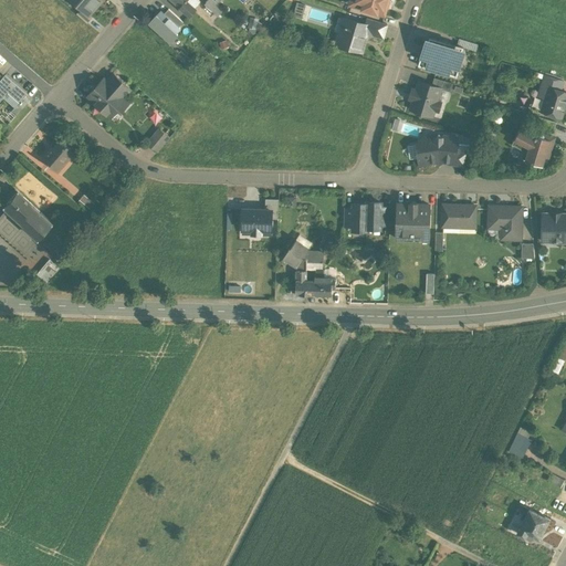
[(102,0),(67,0),(75,7),(76,4),(81,9),(88,16),(90,16),(102,0)]
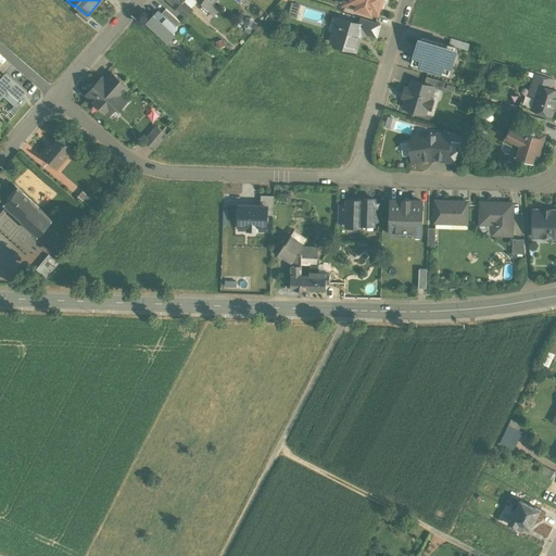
[(182,0),(167,0),(185,14),(190,8),(182,1),(182,0)]
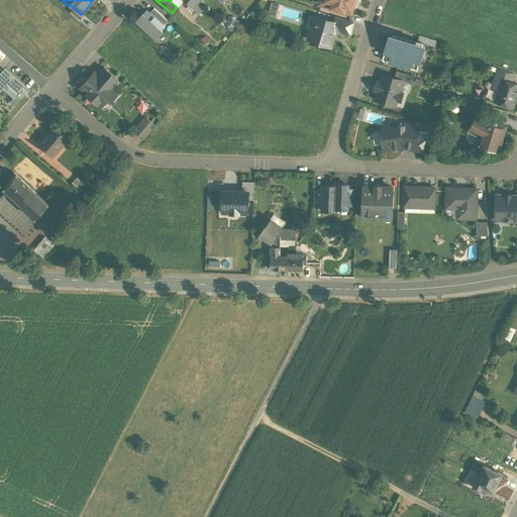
[(192,0),(188,5),(200,15),(205,10),(193,0),(192,0)]
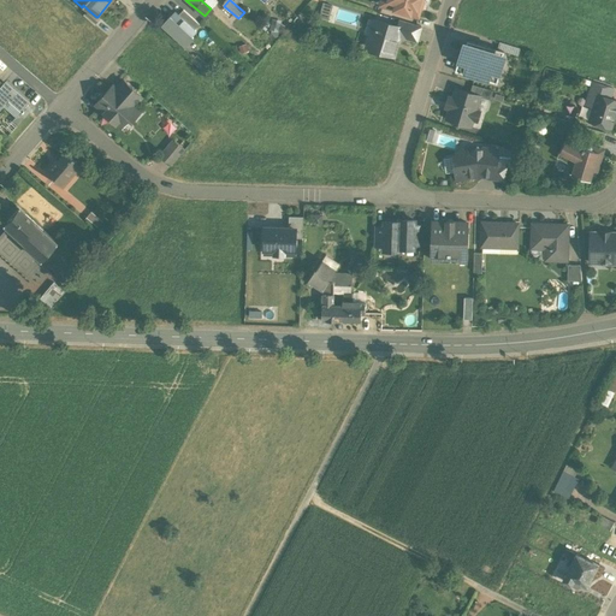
[(383,0),(381,6),(419,18),(422,0),(383,0)]
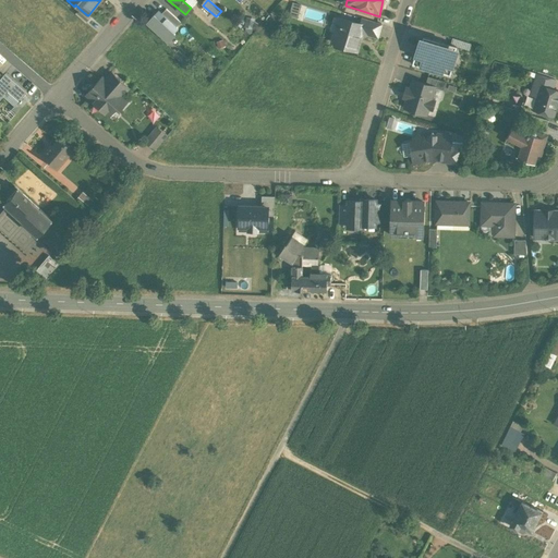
[(302,5),(293,3),(289,16),(298,19),(302,5)]
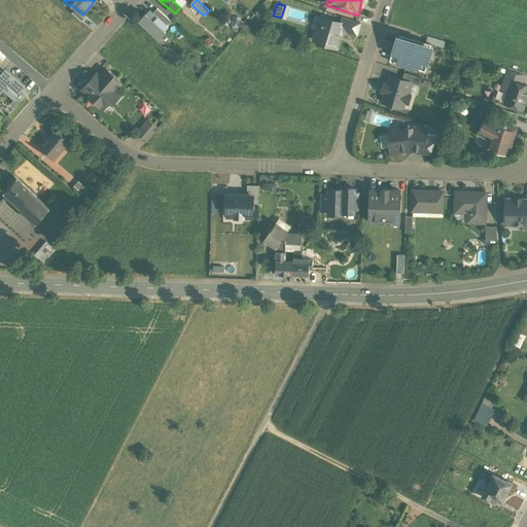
[(82,14),(75,8),(71,13),(81,23),(86,16),(83,14),(82,14)]
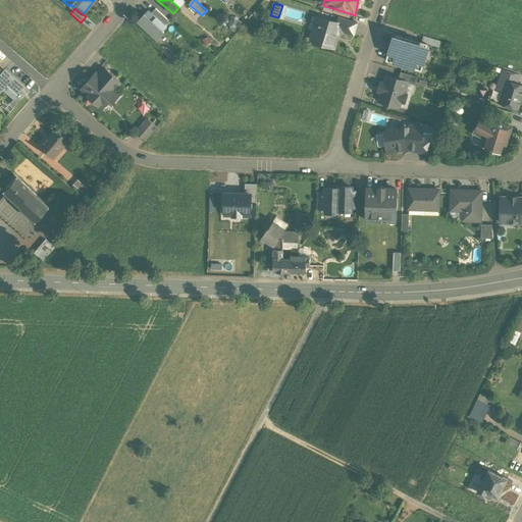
[(168,20),(155,8),(151,13),(164,25),(168,20)]
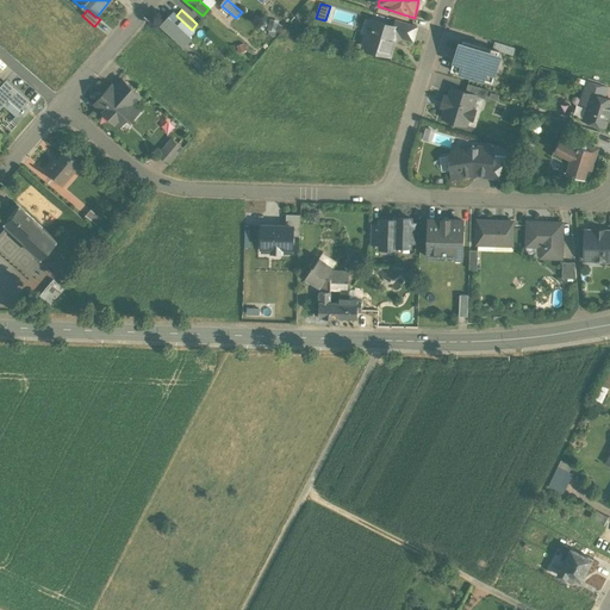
[(176,16),(175,13),(170,18),(168,17),(161,25),(184,45),(192,37),(190,36),(194,31),(192,30),(176,16)]
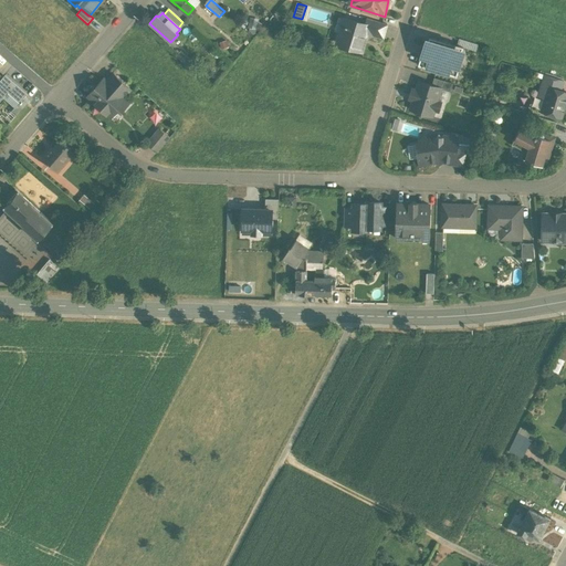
[(260,21),(251,19),(249,31),(257,33),(257,30),(261,31),(262,25),(259,24),(260,21)]
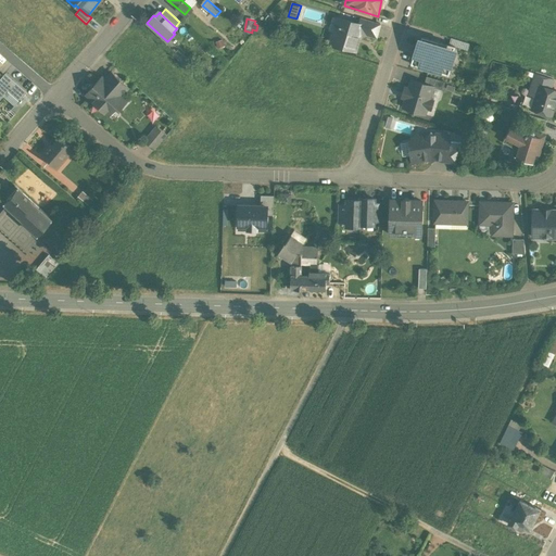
[(359,24),(343,20),(341,26),(337,25),(332,39),(343,42),(342,47),(355,51),(359,38),(366,34),(376,37),(380,24),(362,19),(359,24)]
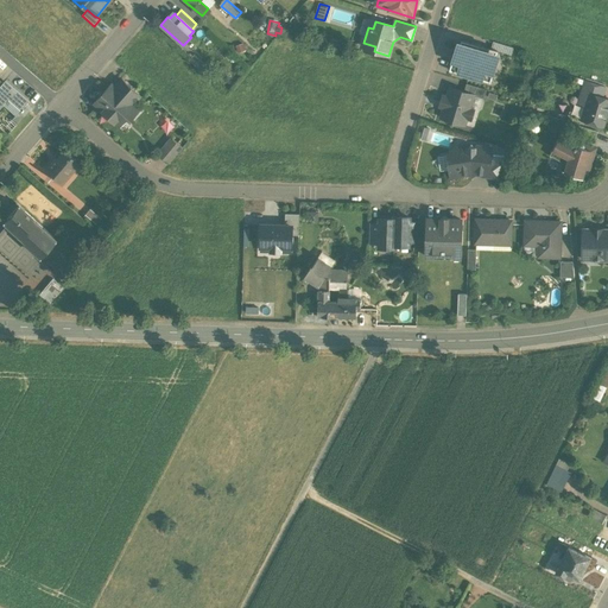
[(494,62),(498,51),(491,49),(461,40),(458,51),(456,50),(453,63),(457,64),(455,73),(485,82),(487,74),(493,75),(496,62),(494,62)]
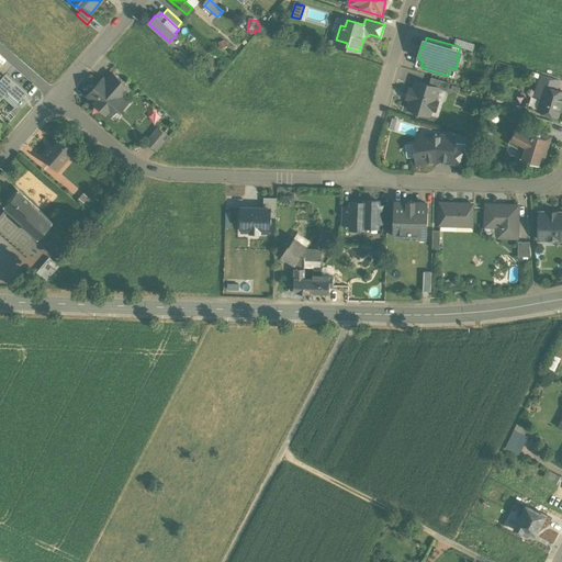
[(456,40),(453,45),(460,47),(473,52),(474,45),(456,40)]
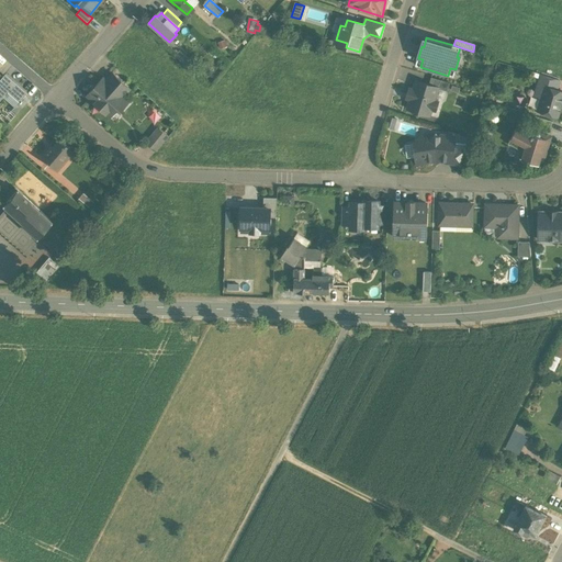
[(227,47),(225,41),(217,44),(220,51),(227,47)]
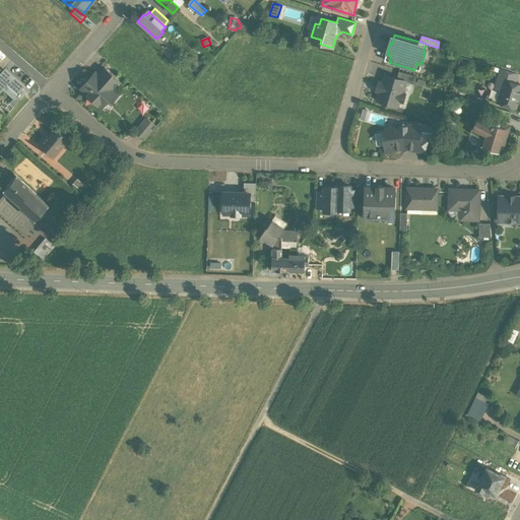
[(173,54),(166,47),(161,52),(169,59),(173,54)]
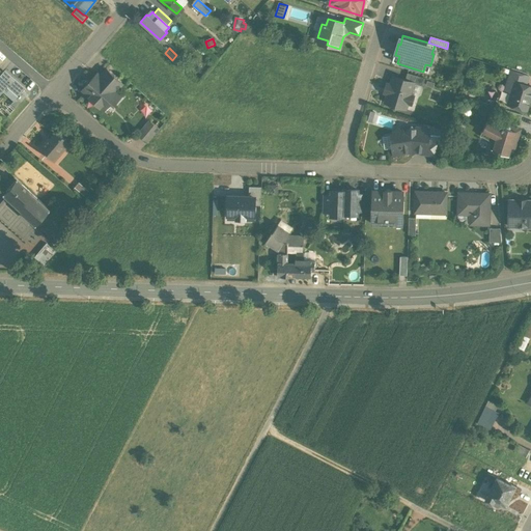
[(106,70),(98,78),(95,77),(94,78),(96,79),(90,85),(88,84),(82,90),(89,96),(88,98),(100,109),(108,101),(113,105),(119,98),(114,93),(122,84),(106,70)]
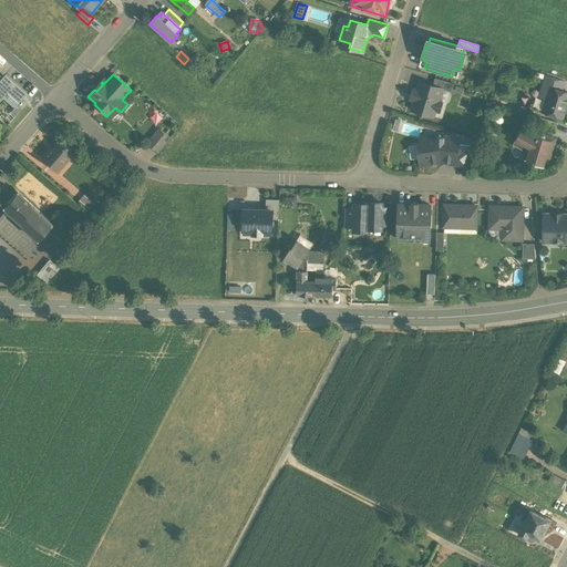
[(565,81),(546,75),(542,90),(548,92),(549,88),(562,91),(565,81)]
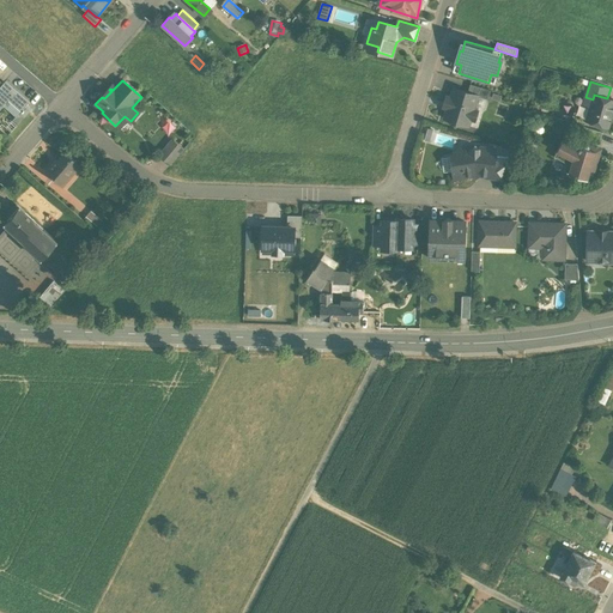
[(0,87),(0,109),(7,102),(20,113),(26,104),(29,102),(7,84),(6,86),(4,84),(0,87)]
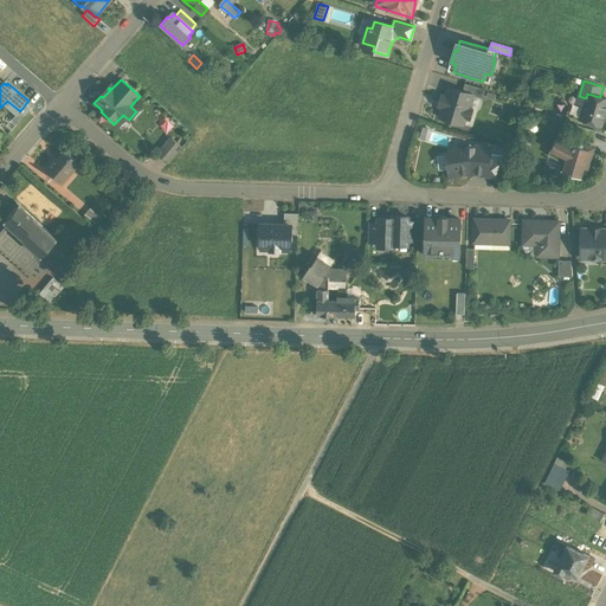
[(485,90),(464,83),(462,92),(472,95),(472,96),(483,100),(485,90)]
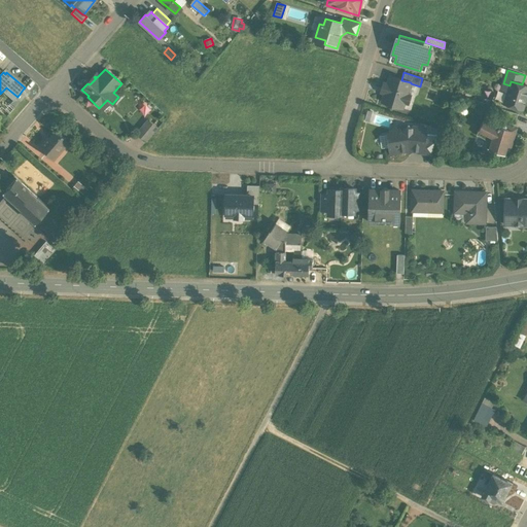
[(401,80),(389,76),(387,83),(384,82),(382,89),(385,90),(382,102),(398,107),(399,103),(408,105),(411,95),(408,94),(411,83),(411,82),(401,80)]
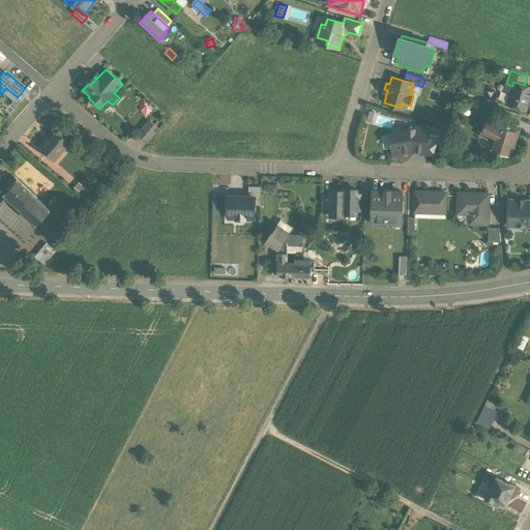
[(529,86),(525,85),(513,82),(512,86),(507,105),(518,108),(519,110),(523,111),(526,110),(529,95),(529,86)]
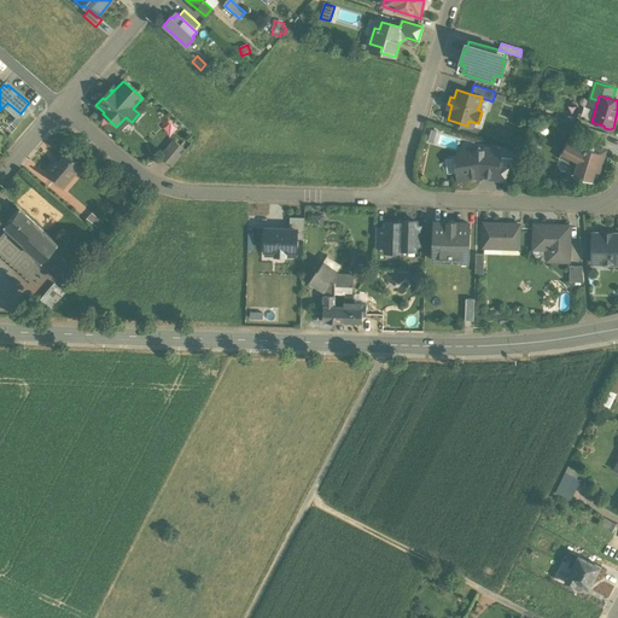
[(21,114),(17,116),(23,121),(31,110),(27,105),(21,114)]
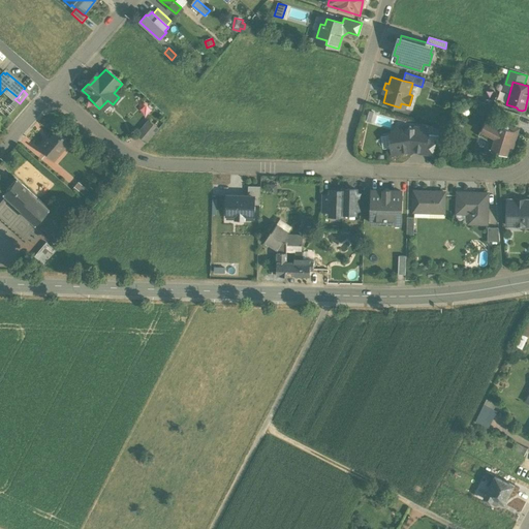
[(136,107),(146,117),(152,111),(142,101),(136,107)]
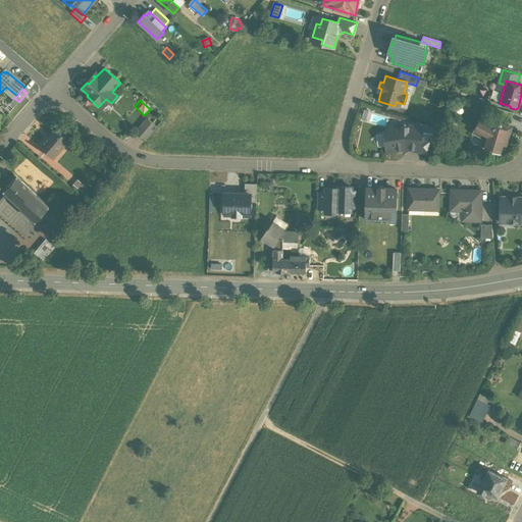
[(513,113),(496,108),(494,112),(510,121),(513,113)]
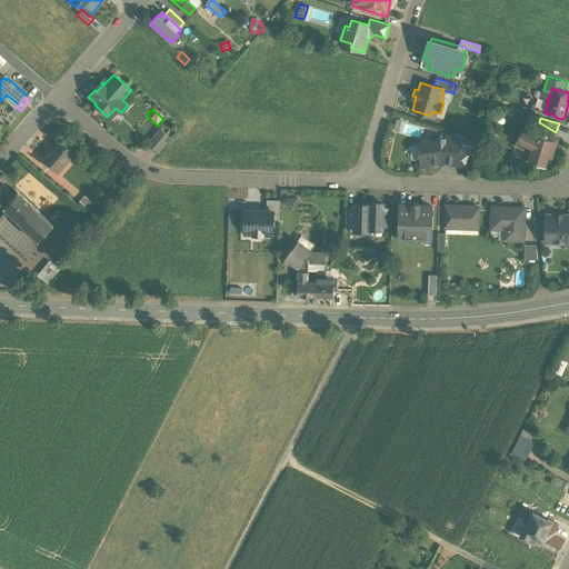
[(171,139),(159,129),(147,145),(158,153),(171,139)]
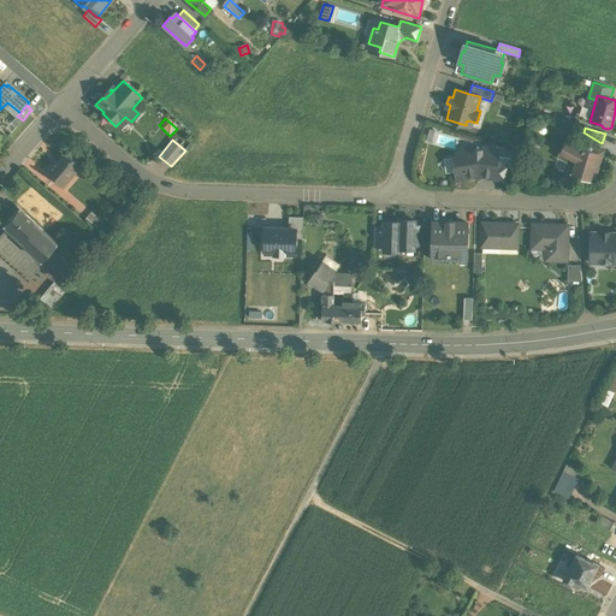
[(585,148),(584,149),(581,148),(567,140),(560,153),(575,161),(572,175),(594,182),(603,154),(592,152),(592,149),(591,148),(591,147),(588,146),(587,146),(586,147),(585,148)]
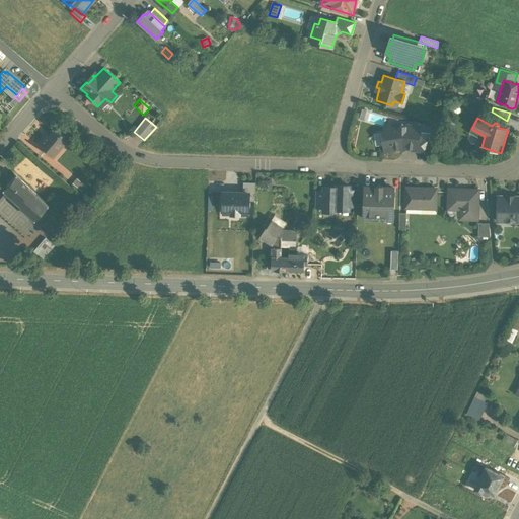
[(396,125),(393,129),(389,126),(384,133),(382,133),(384,151),(386,151),(389,153),(391,150),(393,150),(394,148),(400,147),(400,149),(402,151),(404,149),(404,148),(412,148),(412,142),(416,139),(419,139),(420,127),(408,126),(402,129),(396,125)]
